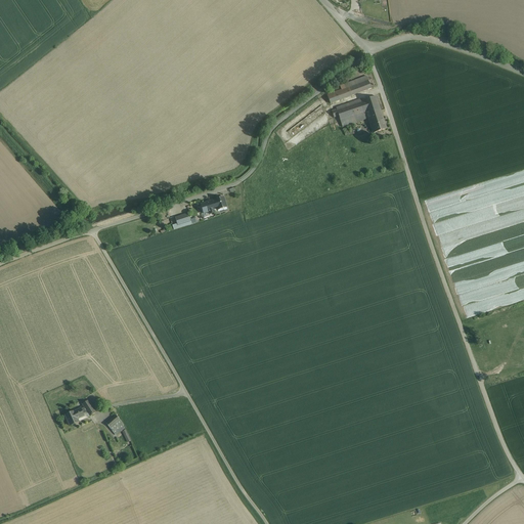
[(328,95),(331,103),(372,88),(367,76),(341,86),(343,90),(328,95)]
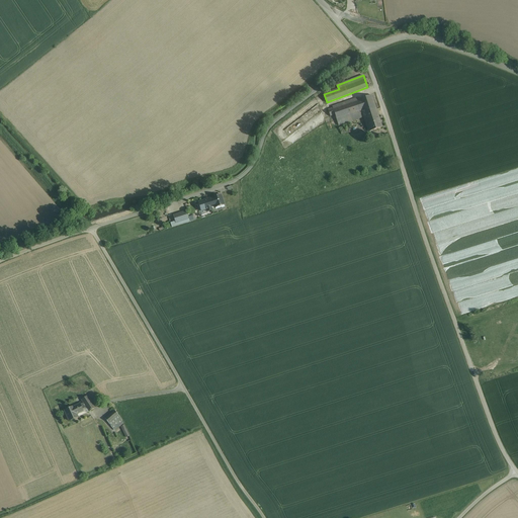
[(364,117),(365,120),(378,116),(371,94),(358,99),(358,98),(333,106),(334,107),(329,109),(331,116),(335,114),(338,125),(364,117)]
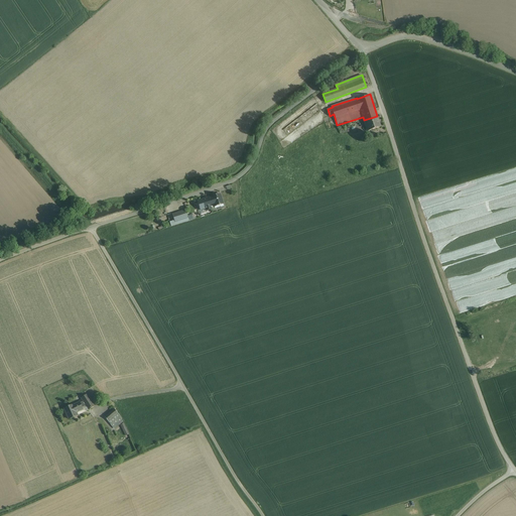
[(381,127),(377,116),(364,120),(368,131),(381,127)]
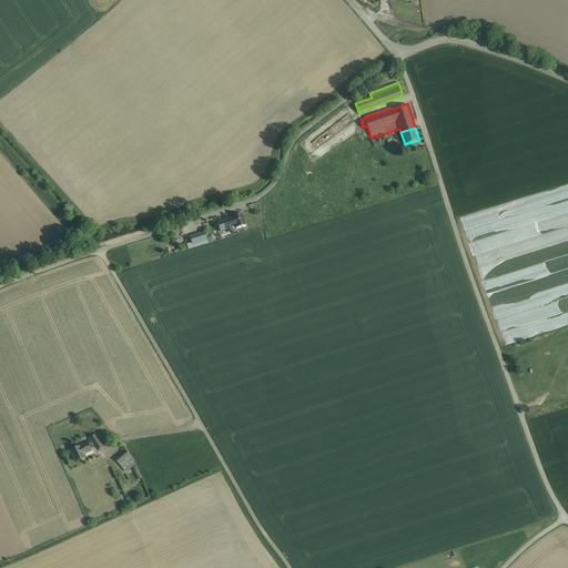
[(233,217),(235,225),(236,229),(246,225),(242,214),(233,217)]
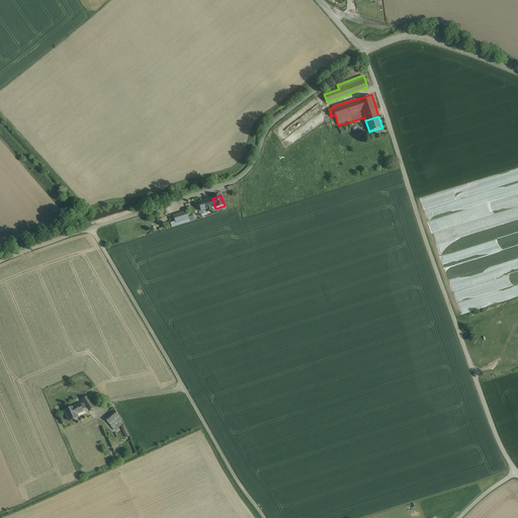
[(214,205),(212,198),(198,202),(201,211),(206,209),(207,211),(212,210),(210,206),(214,205)]
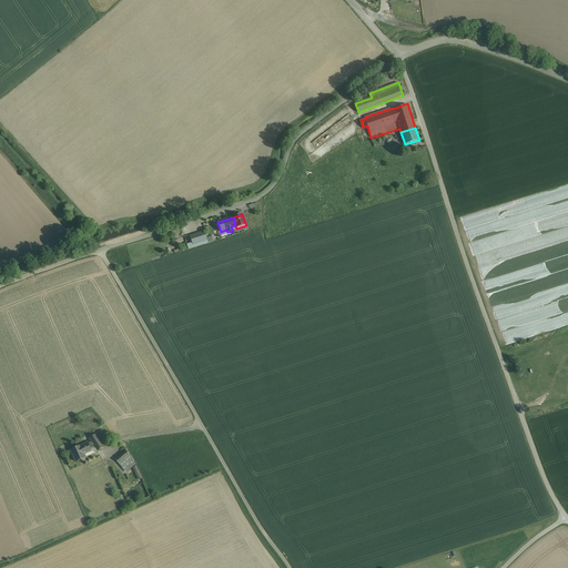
[(203,232),(190,236),(193,245),(205,241),(203,232)]
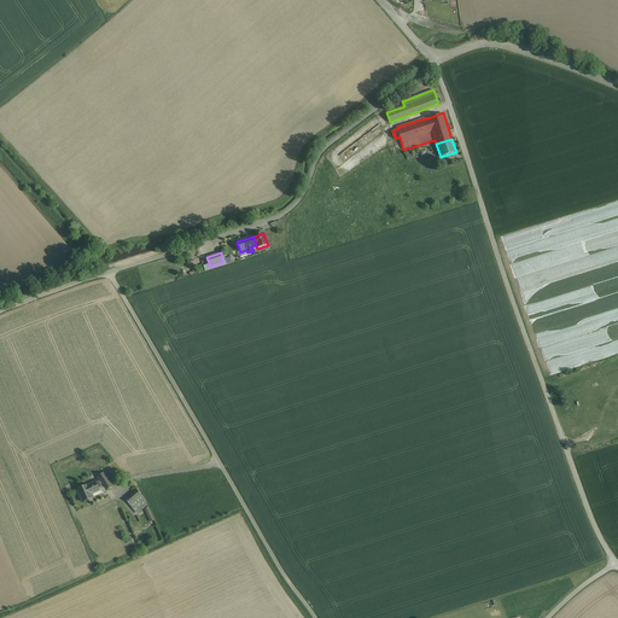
[(117,484),(108,471),(97,478),(106,491),(117,484)]
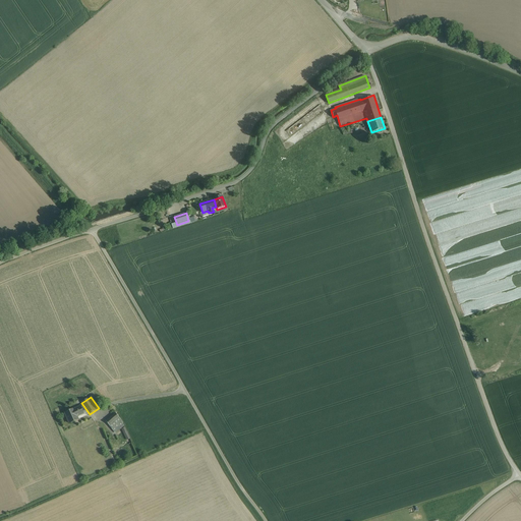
[(80,406),(73,409),(64,413),(69,423),(78,419),(77,417),(83,414),(82,411),(80,406)]
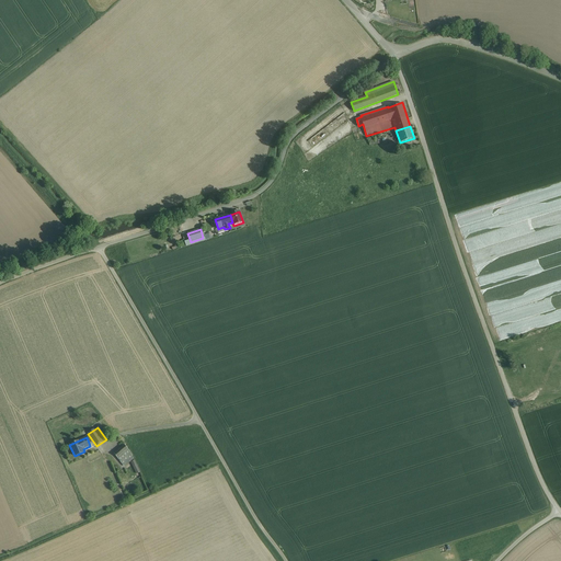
[(124,445),(114,454),(121,461),(130,453),(124,445)]
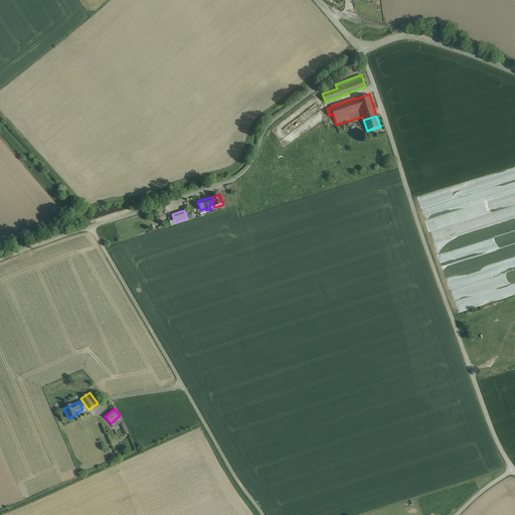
[(120,415),(111,423),(114,427),(123,420),(120,415)]
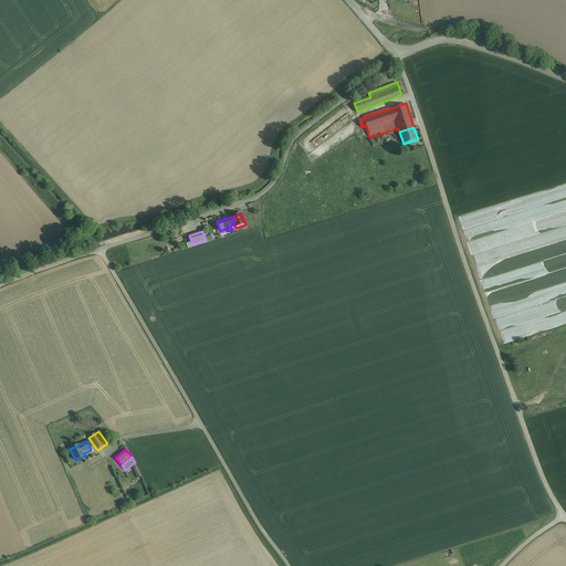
[(133,465),(138,478),(142,475),(136,463),(133,465)]
